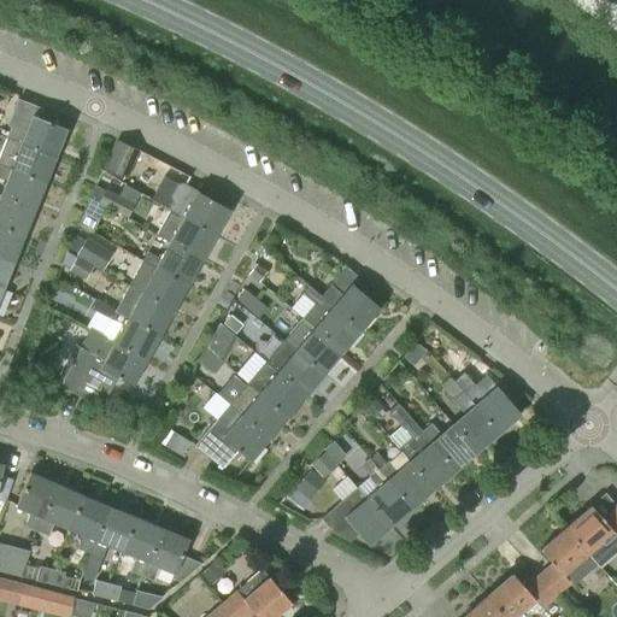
[(65,129),(37,118),(41,110),(17,100),(7,125),(10,127),(6,137),(54,157),(65,129)]
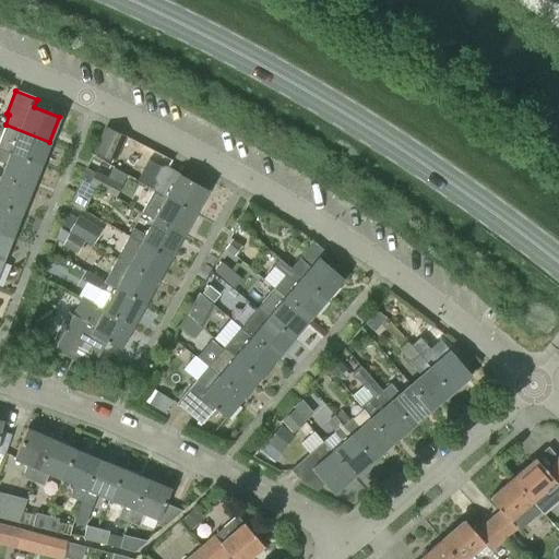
[(6,125),(0,139),(0,149),(39,165),(49,142),(6,125)]
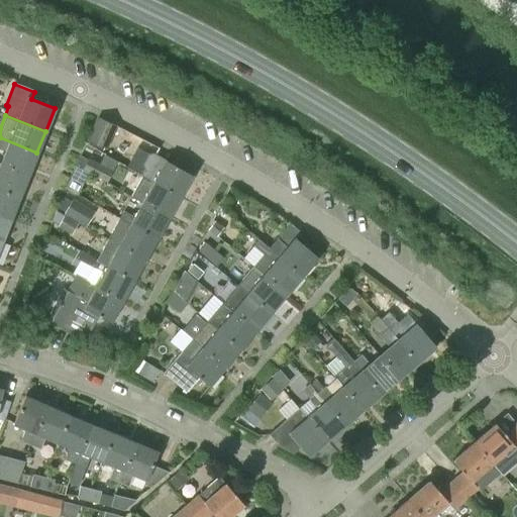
[(87,140),(105,148),(115,126),(97,118),(87,140)]
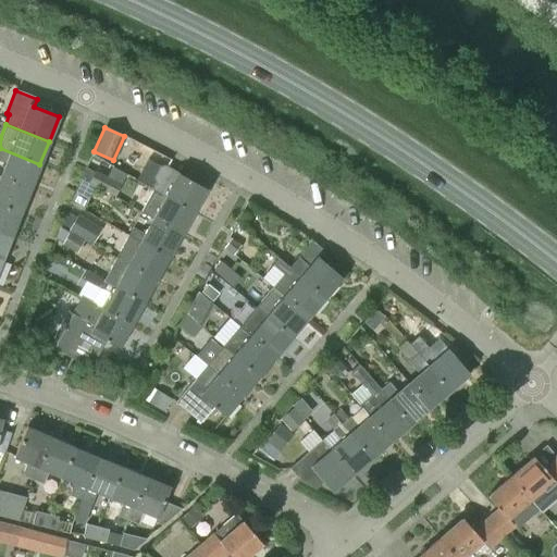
[(39,164),(0,148),(0,161),(5,163),(0,177),(29,189),(39,164)]
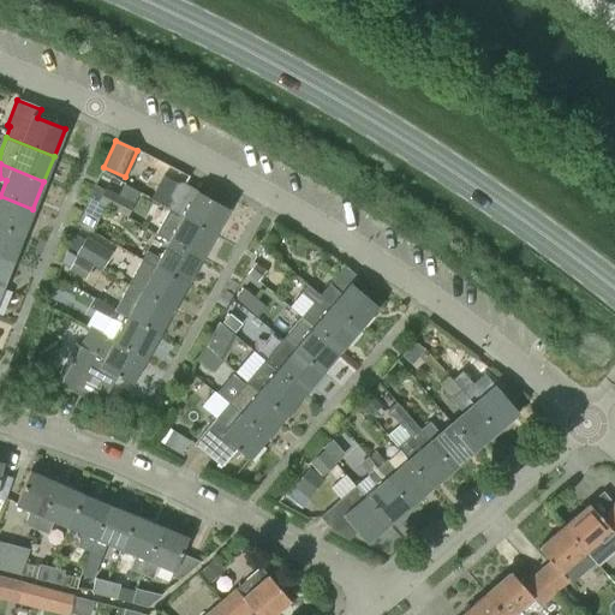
[(227,209),(197,191),(183,184),(179,184),(177,184),(171,195),(172,198),(172,201),(167,209),(168,209),(214,234),(227,209)]
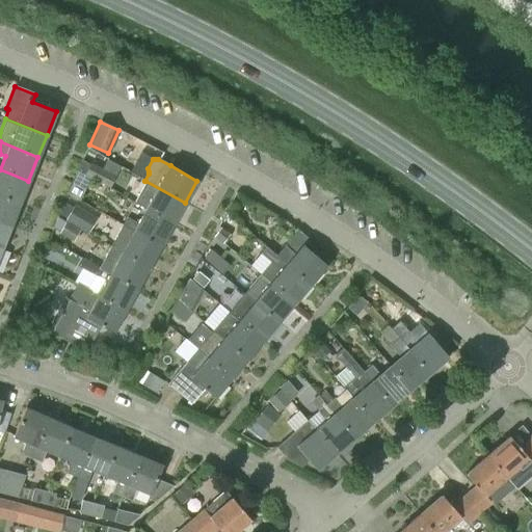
[(85,175),(110,188),(116,177),(90,163),(85,175)]
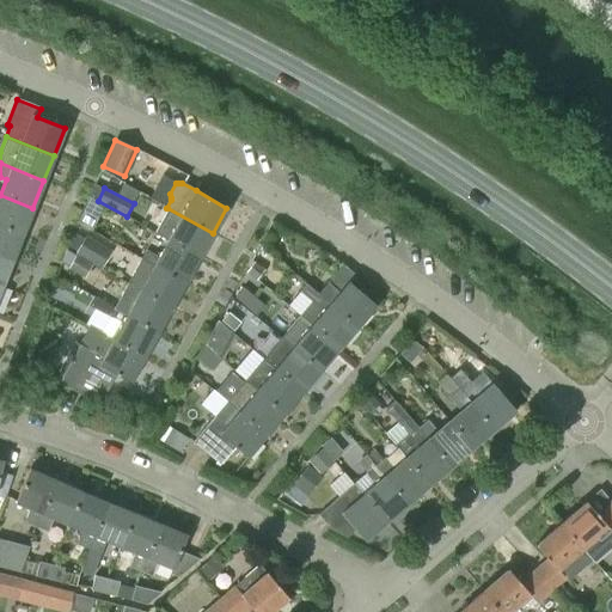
[(32,208),(0,195),(0,194),(0,225),(23,234),(32,208)]
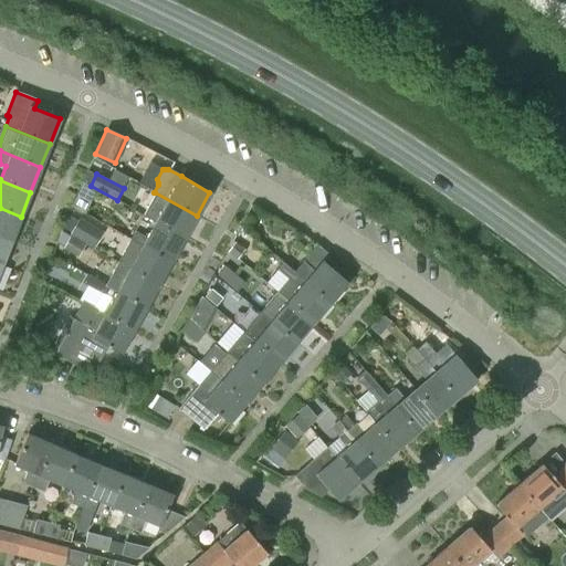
[(197,216),(155,192),(143,216),(155,222),(185,238),(197,216)]
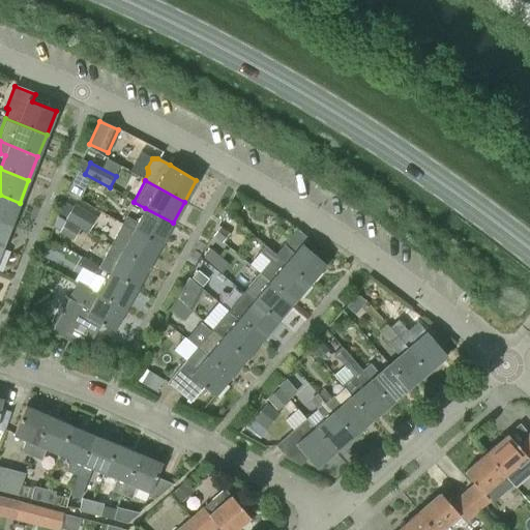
[(79,200),(85,188),(72,182),(66,194),(79,200)]
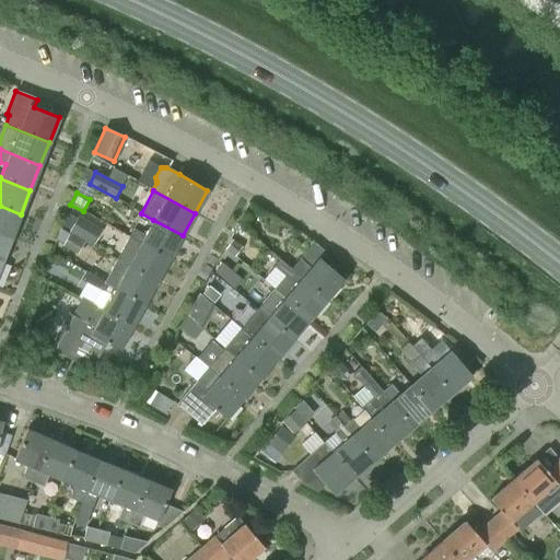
[(0,206),(0,235),(10,240),(21,214),(0,206)]
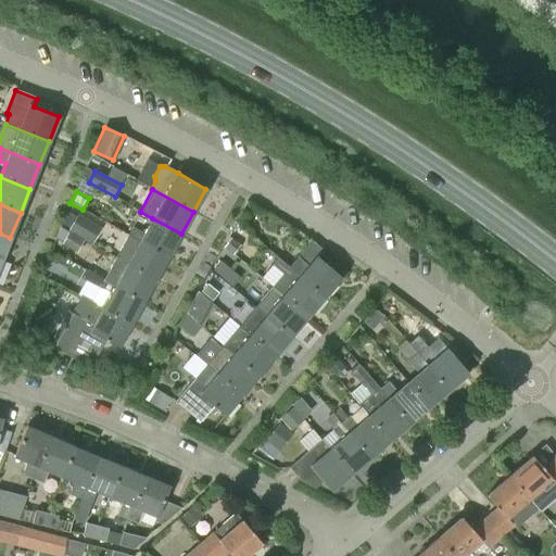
[(67,210),(58,232),(65,236),(76,213),(67,210)]
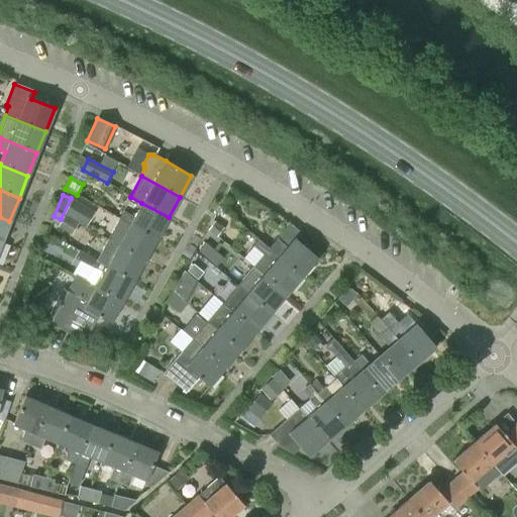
[(76,221),(84,205),(72,199),(63,214),(76,221)]
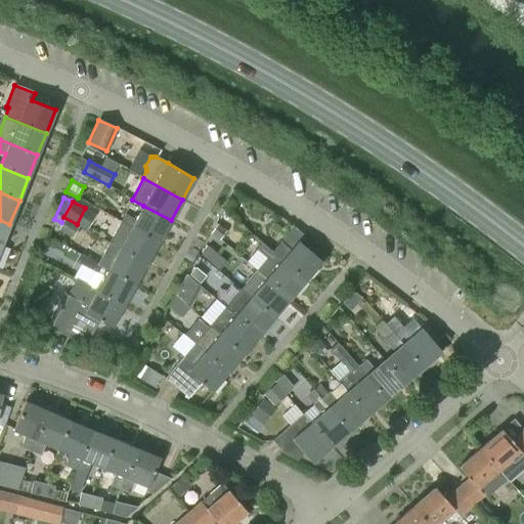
[(125,214),(120,222),(158,244),(171,220),(143,206),(135,220),(125,214)]
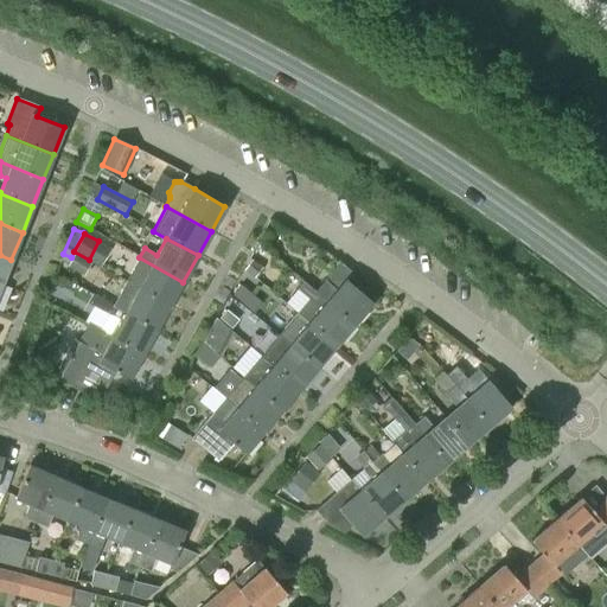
[(83,275),(91,262),(76,253),(69,266),(83,275)]
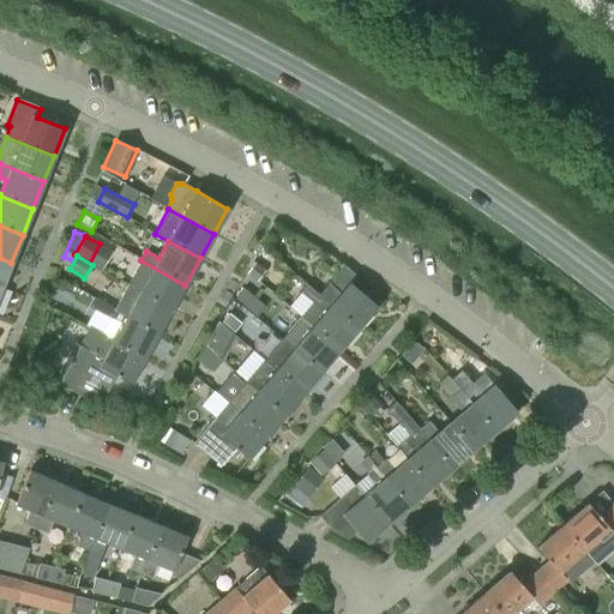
[(0,258),(0,288),(1,288),(11,263),(0,258)]
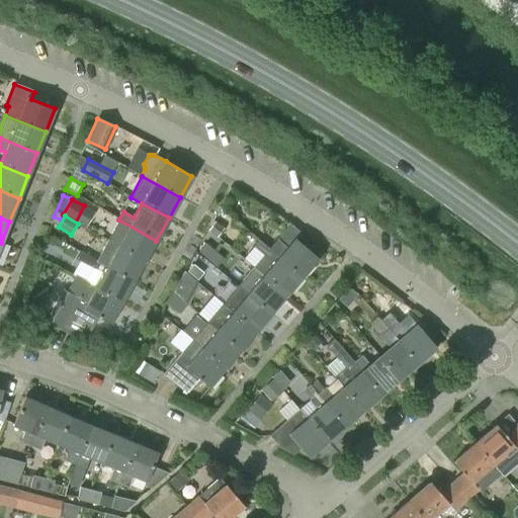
[(156,241),(118,220),(115,226),(106,241),(145,262),(156,241)]
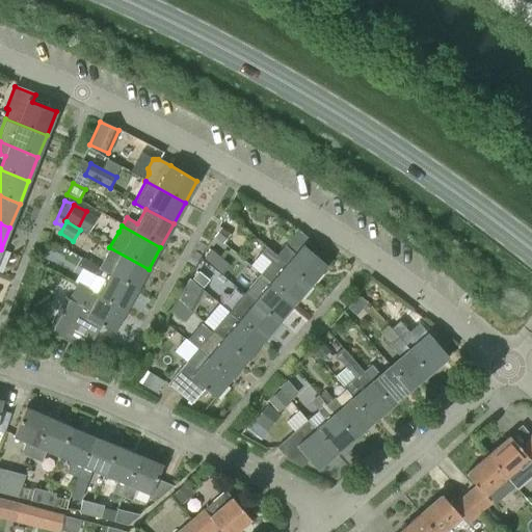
[(214,237),(222,243),(230,234),(221,228),(214,237)]
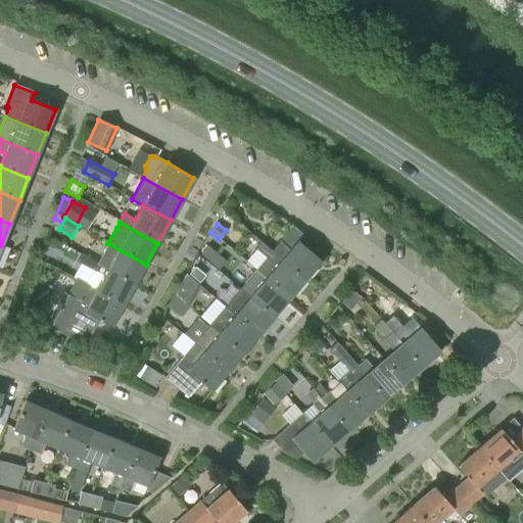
[(292,226),(279,242),(271,251),(304,280),(321,260),(300,243),(305,237),(292,226)]
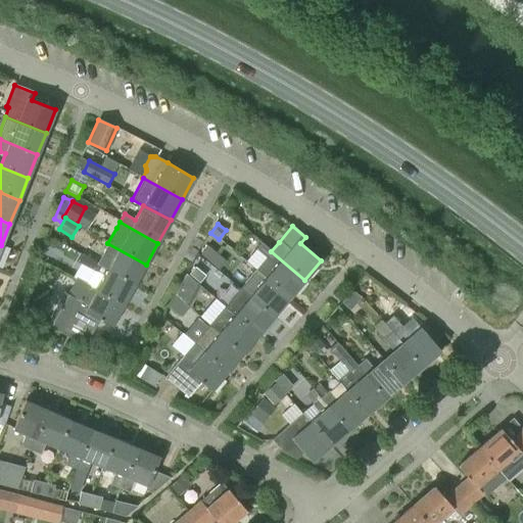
[(266,257),(254,271),(288,299),(304,280),(271,251),(260,242),(255,249),(266,257)]
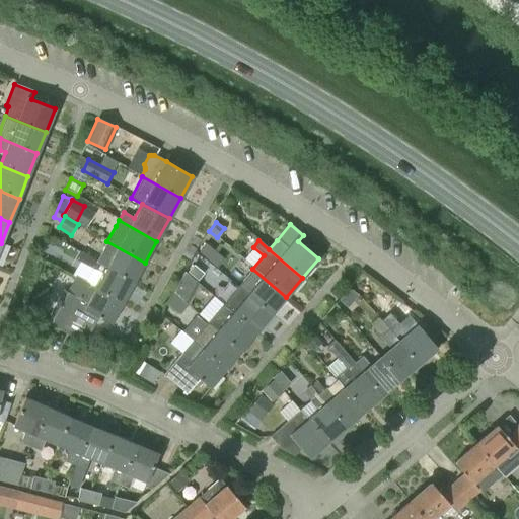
[(145,263),(106,241),(96,262),(79,253),(78,254),(133,284),(145,263)]
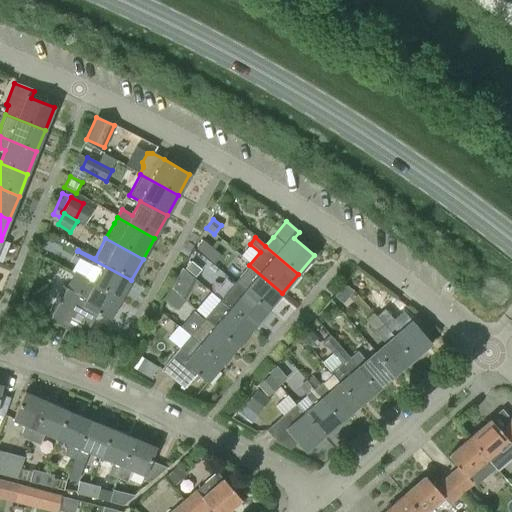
[(212,248),(203,240),(195,249),(205,257),(212,248)]
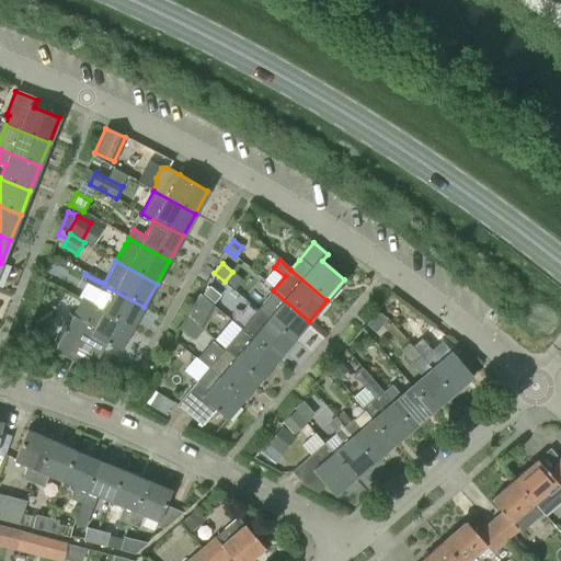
[(80,298),(79,301),(130,330),(144,307),(84,275),(82,279),(112,296),(104,311),(80,298)]
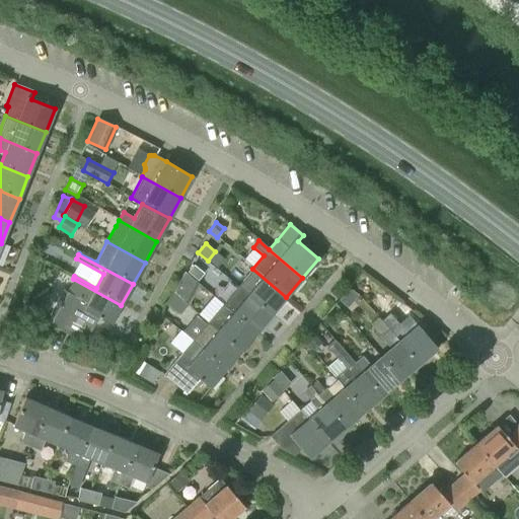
[(193,266),(188,272),(198,281),(203,274),(193,266)]
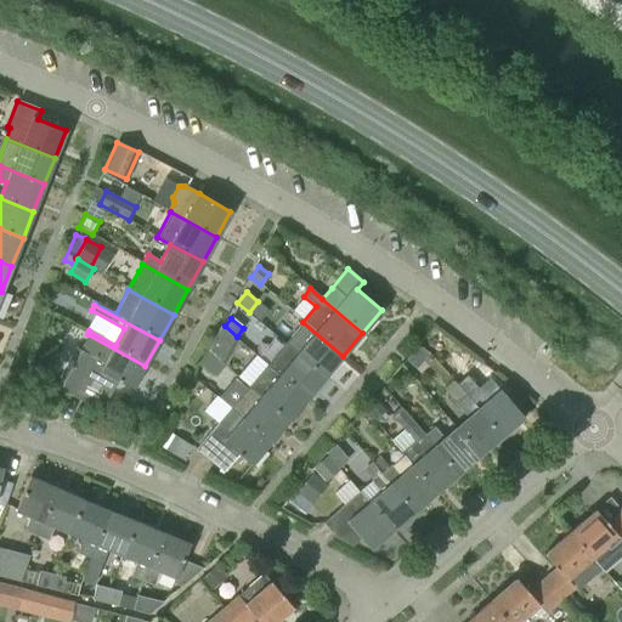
[(303,322),(286,343),(326,377),(343,356),(303,322)]
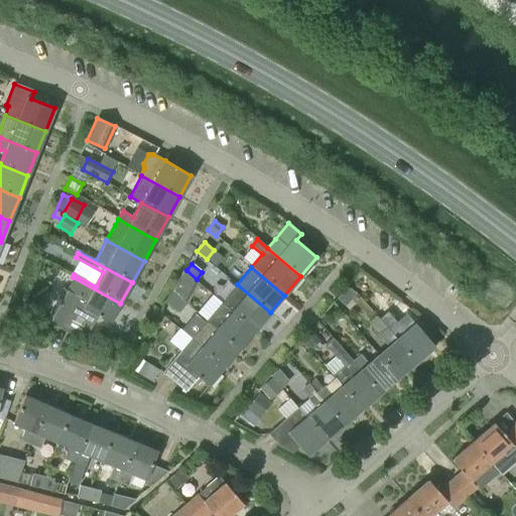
[(172,291),(186,304),(197,282),(182,270),(172,291)]
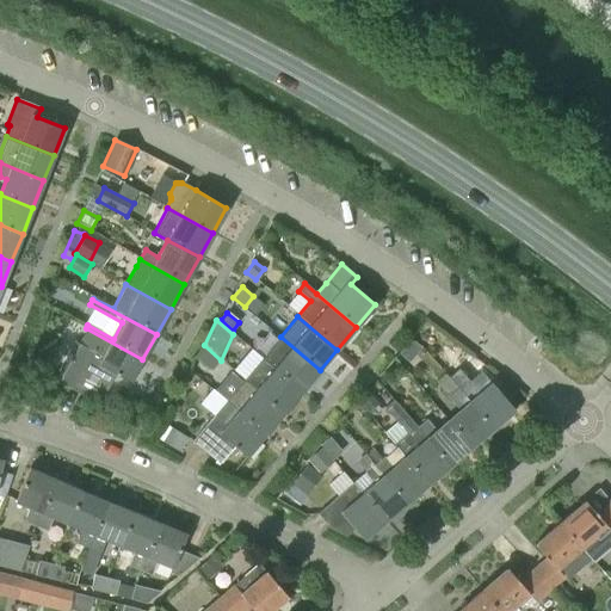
[(78,344),(90,350),(73,380),(104,396),(116,374),(130,382),(142,359),(86,328),(78,344)]
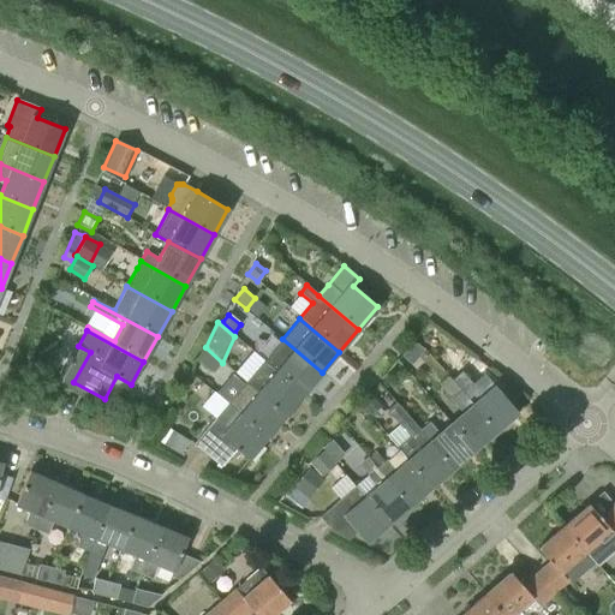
[(282,339),(263,360),(303,394),(322,372),(282,339)]
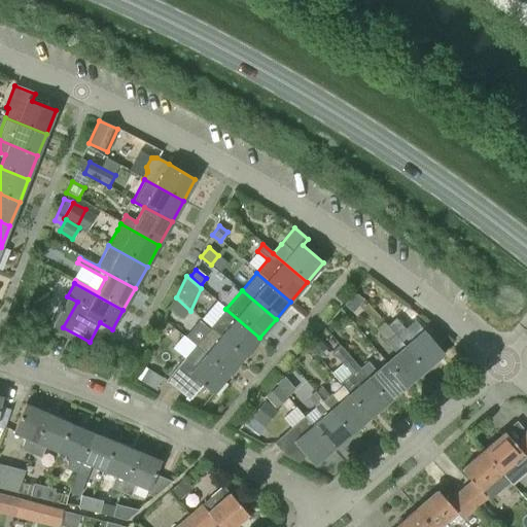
[(354,313),(363,301),(355,294),(346,306),(354,313)]
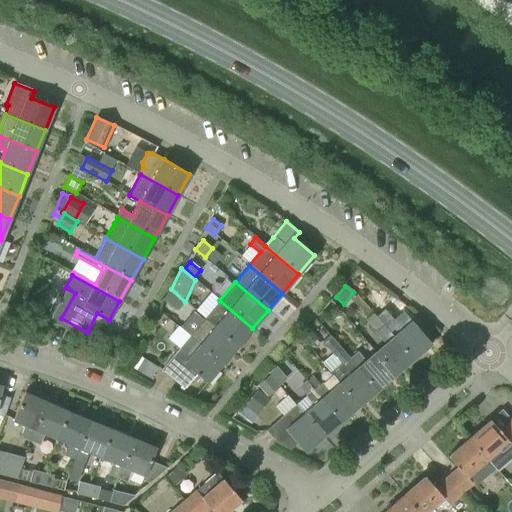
[(165,295),(163,298),(164,299),(176,310),(184,300),(171,289),(165,295)]
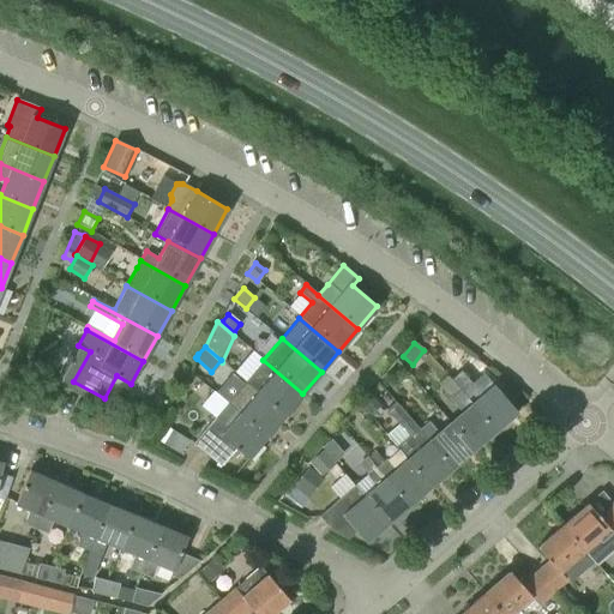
[(302,393),(263,360),(246,381),(286,414),(302,393)]
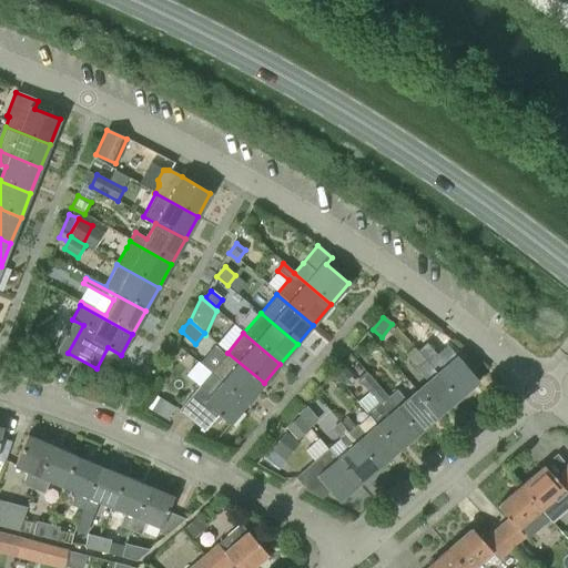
[(227,353),(210,373),(246,404),(264,383),(227,353)]
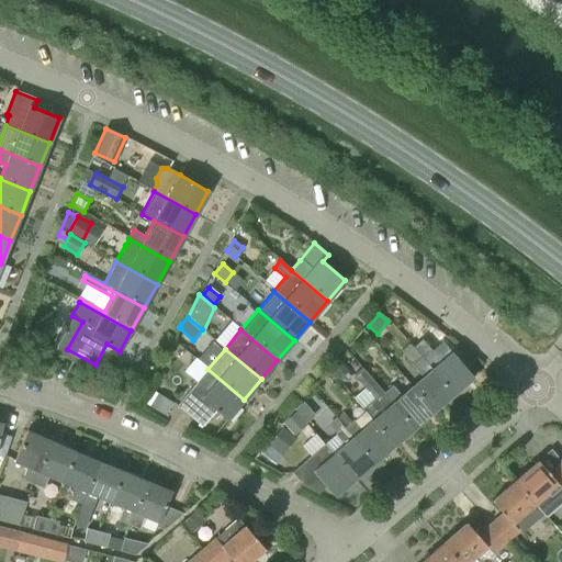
[(452,353),(441,362),(428,349),(420,356),(452,394),(473,377),(452,353)]
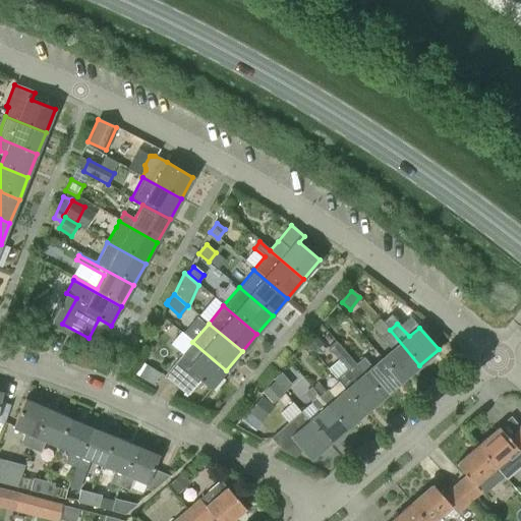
[(419,365),(390,330),(381,337),(392,350),(383,358),(401,381),(419,365)]
